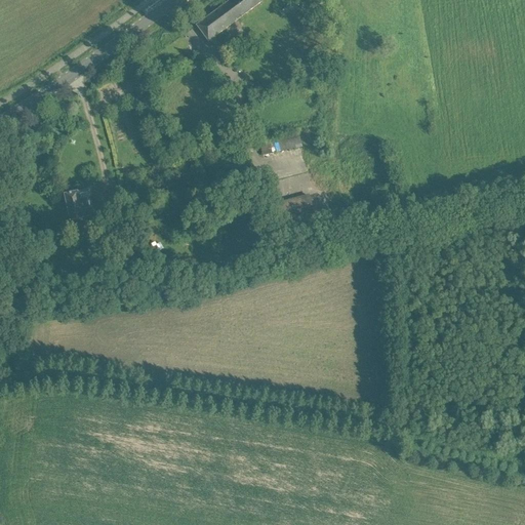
[(261,2),(259,0),(231,0),(196,26),(208,42),(261,2)]
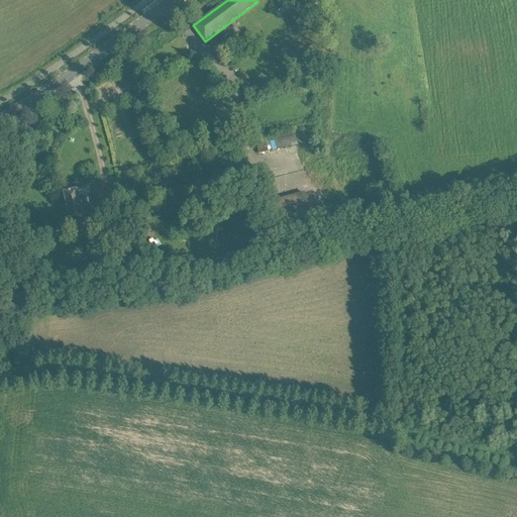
[(294,130),(254,141),(259,154),(297,143),(294,130)]
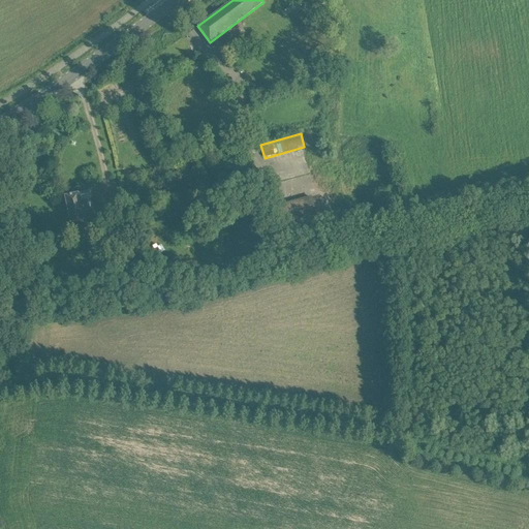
[(319,224),(312,195),(273,206),(266,177),(256,180),(263,209),(269,207),(275,229),(285,226),(286,232),(319,224)]
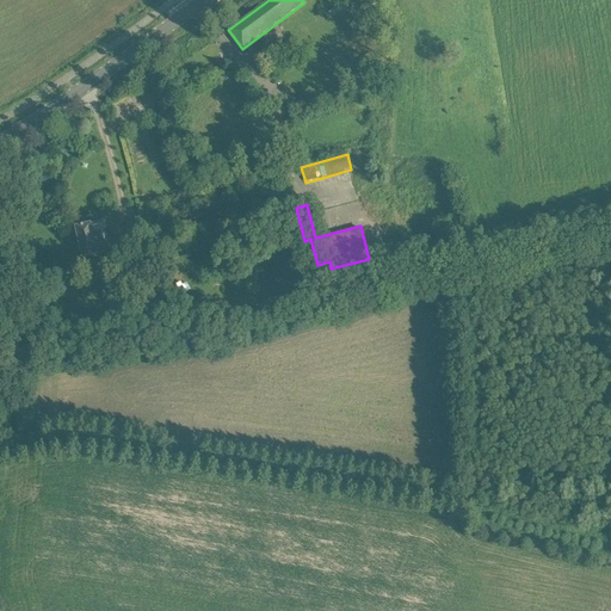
[(110,251),(104,221),(75,227),(81,257),(110,251)]
